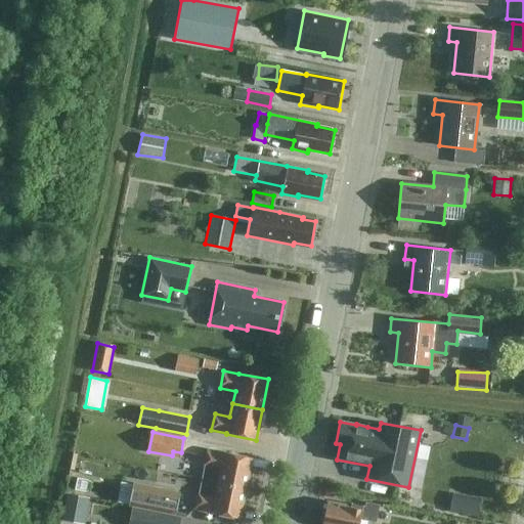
[(204,466),(201,479),(246,488),(252,457),(232,453),(223,452),(222,452),(207,449),(204,466)]
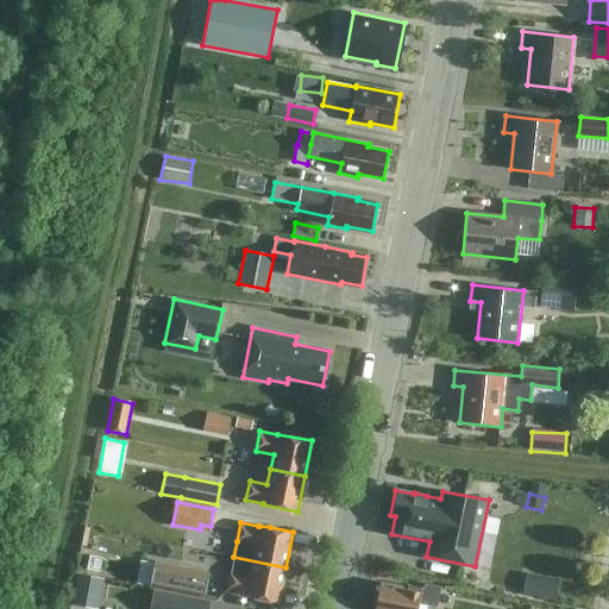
[(231,572),(227,591),(245,595),(245,596),(278,602),(283,582),(286,567),(233,557),(231,572)]
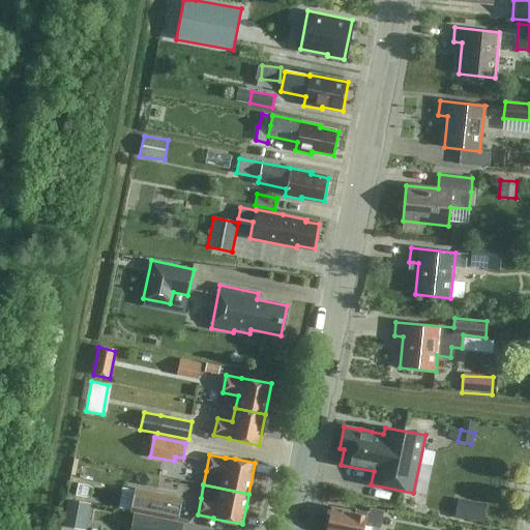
[(130,512),(157,518),(176,522),(180,499),(135,490),(130,512)]
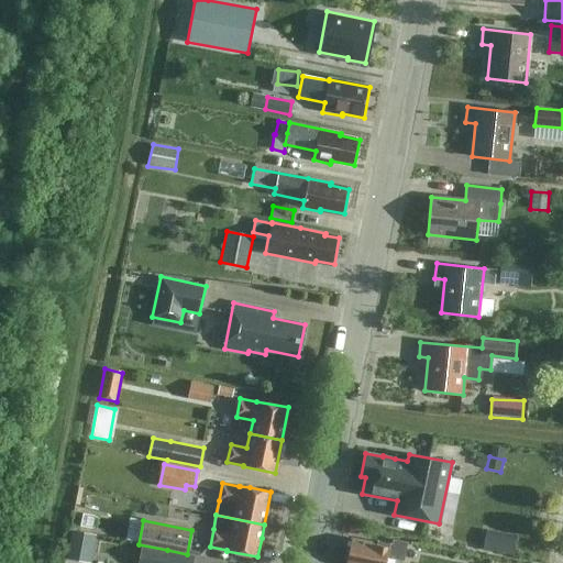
[(514,555),(517,537),(486,530),(483,550),(514,555)]
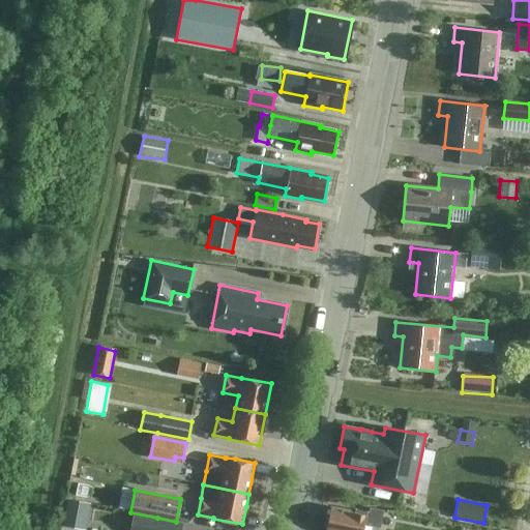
[(72,500),(66,529),(90,529),(95,504),(72,500)]
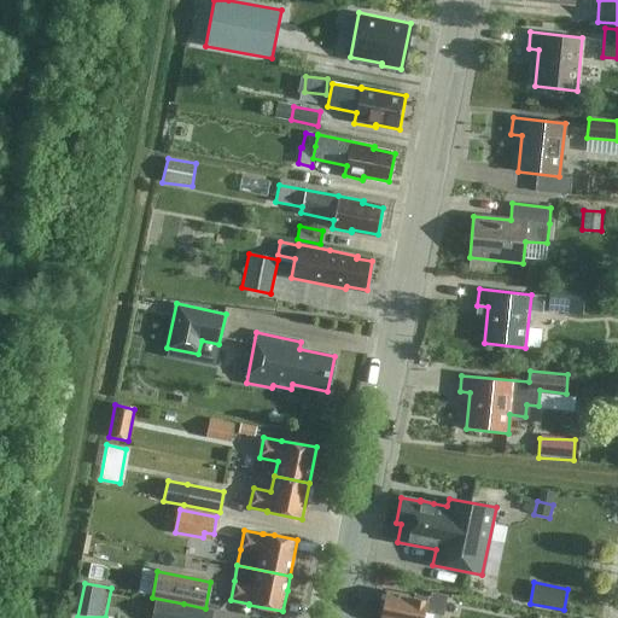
[(414,594),(413,598),(385,592),(383,605),(379,606),(377,616),(380,617),(379,617),(423,617),(425,612),(443,616),(447,595),(431,593),(430,598),(414,594)]
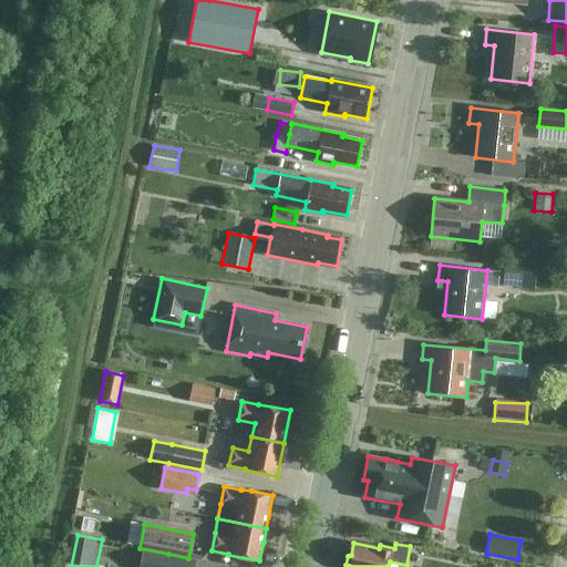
[(160,554),(157,566),(194,566),(195,562),(160,554)]
